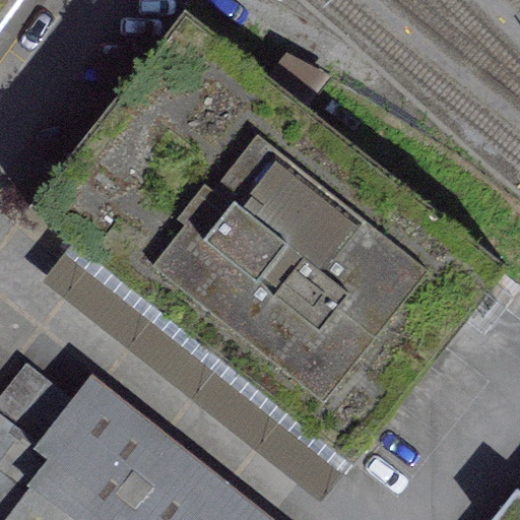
[(0,0),(0,33),(22,0),(0,0)]
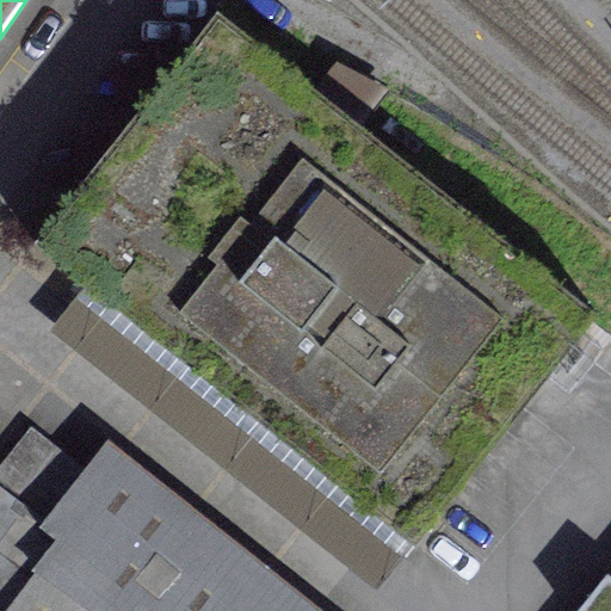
[(217,11),(34,241),(414,543),(598,313),(217,11)]
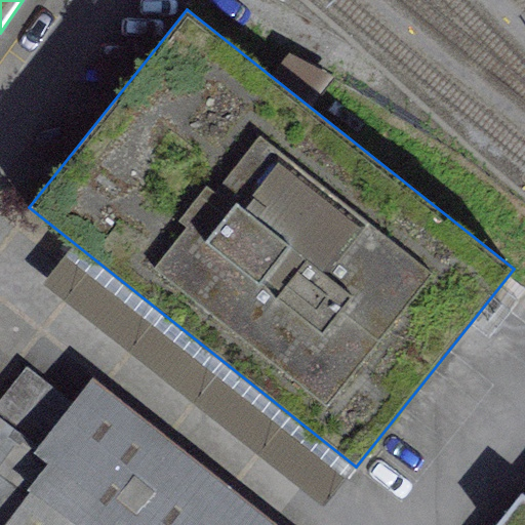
[(23,364),(0,392),(0,423),(48,461),(31,487),(69,516),(81,524),(279,524),(89,372),(69,399),(23,364)]
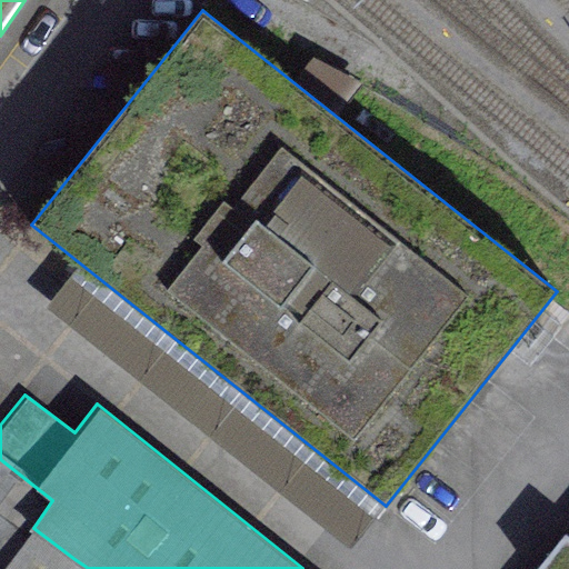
[(0,568),(2,568),(33,528),(52,500),(0,459),(0,568)]
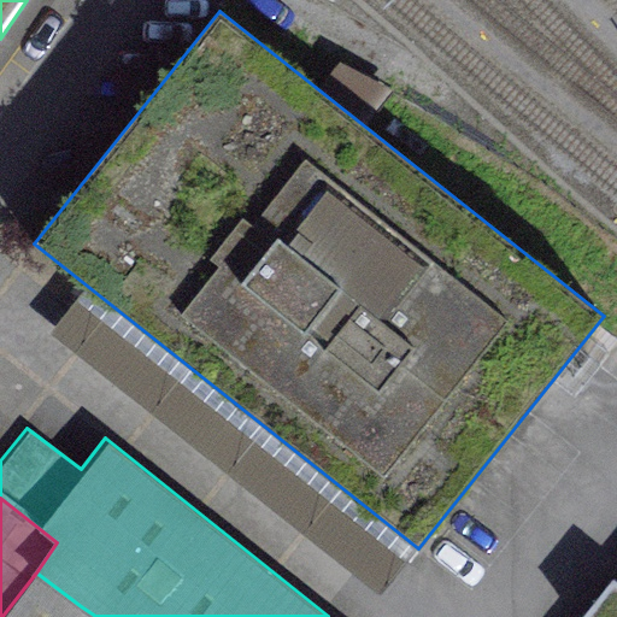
[(616,616),(616,579),(615,577),(581,616),(616,616)]
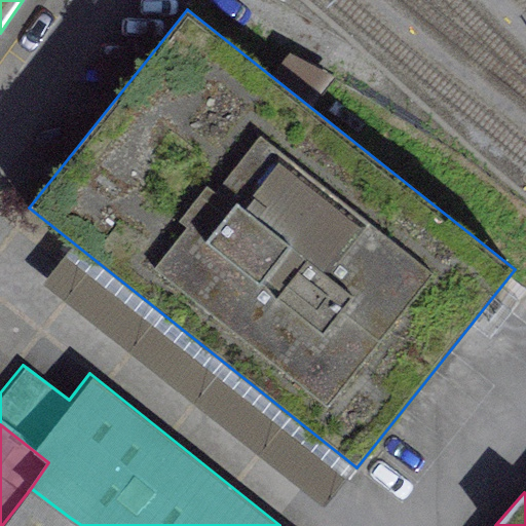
[(81,525),(69,517),(63,525),(81,525)]
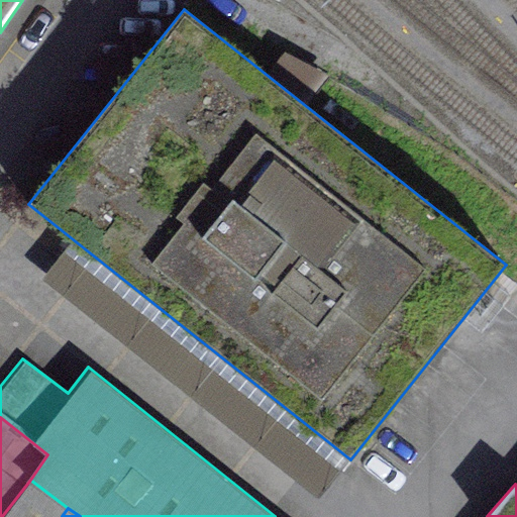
All buildings are outlined.
